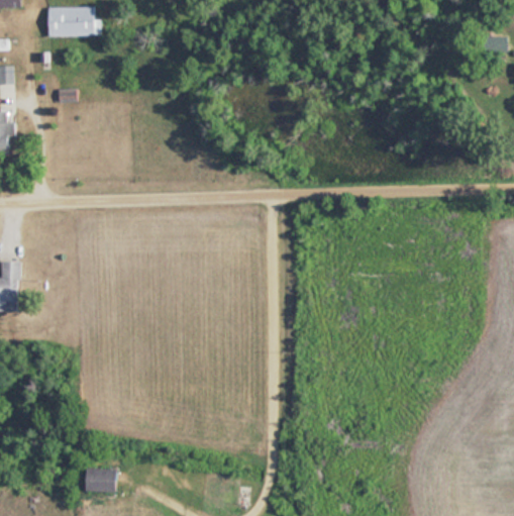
[(23,0),(0,0),(0,8),(24,8),(23,0)]
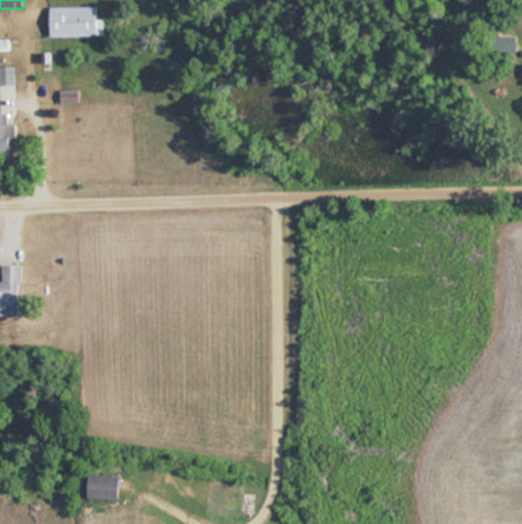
[(102,19),(95,19),(95,7),(48,7),(48,37),(102,37),(102,19)]
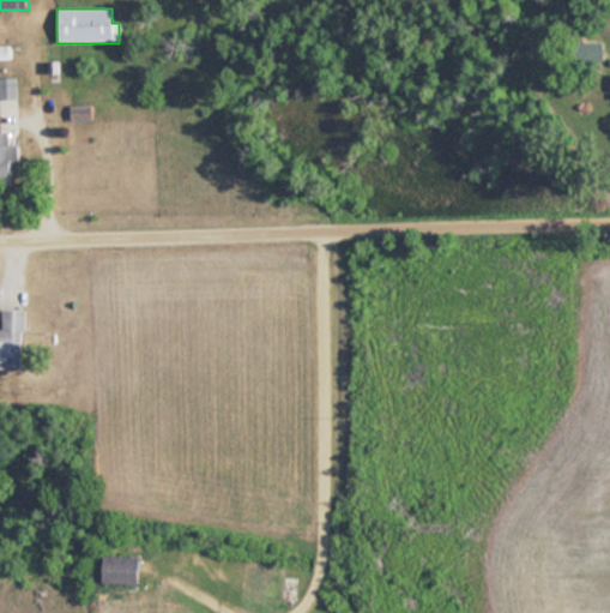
[(601,61),(601,46),(581,46),(581,61),(601,61)]
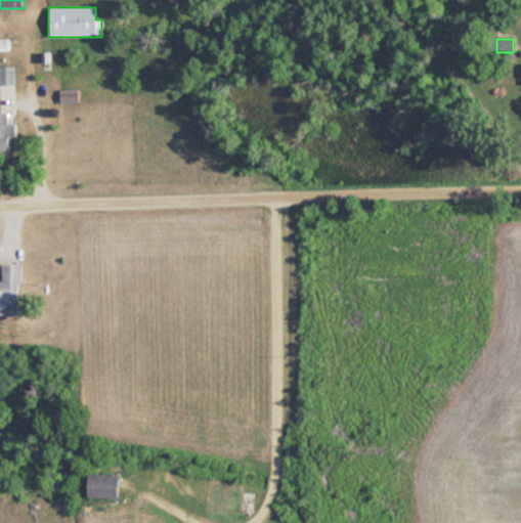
[(0,153),(9,153),(9,140),(14,140),(14,124),(6,123),(6,114),(0,113),(0,153)]
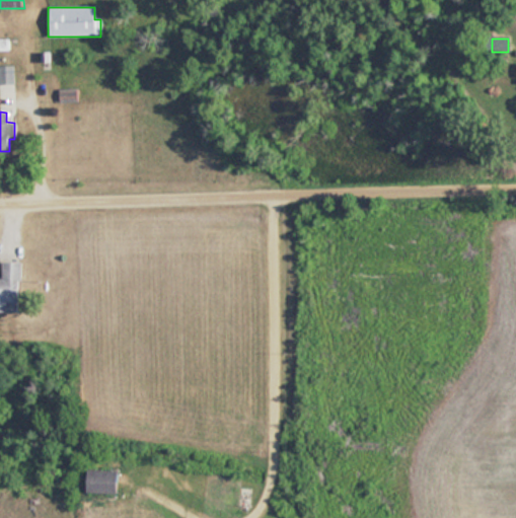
[(117,495),(117,471),(86,471),(86,495),(117,495)]
